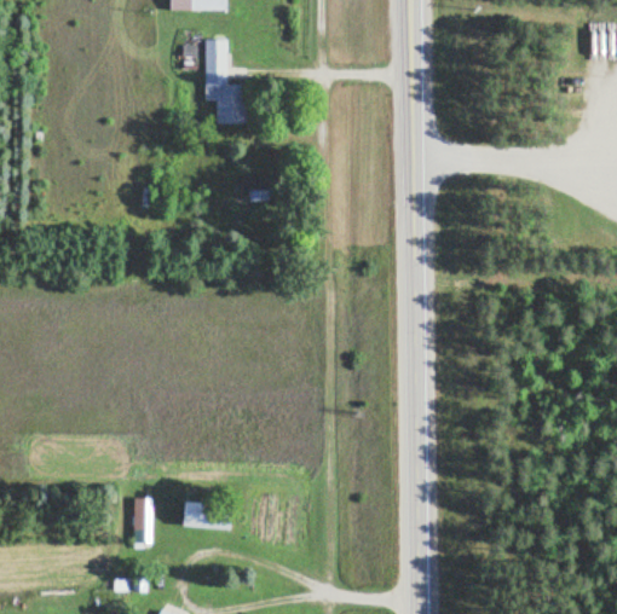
[(171,0),(171,10),(228,9),(228,0),(171,0)]
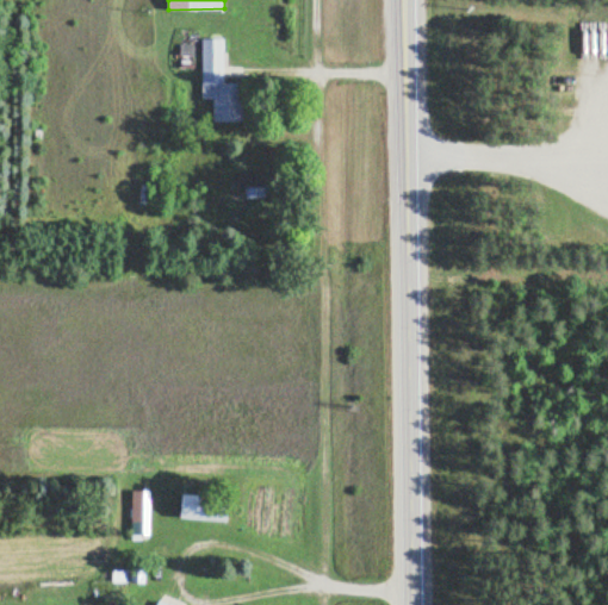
[(203,39),(203,100),(213,100),(213,122),(244,122),(244,85),(224,85),(224,39),(203,39)]
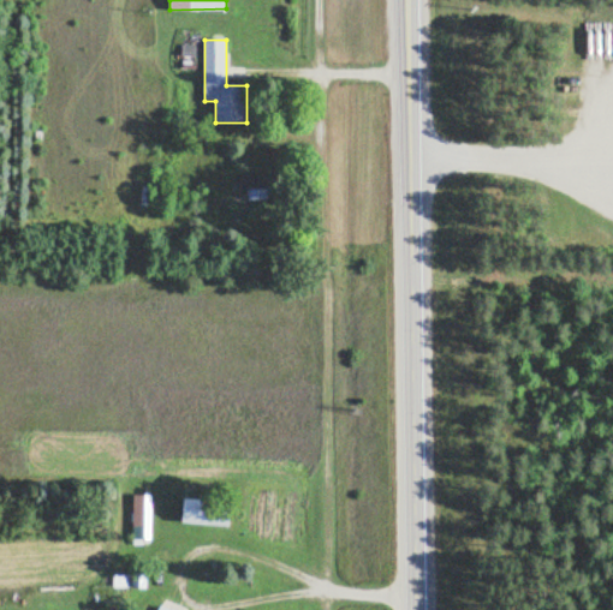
[(149,545),(149,496),(131,496),(131,545),(149,545)]
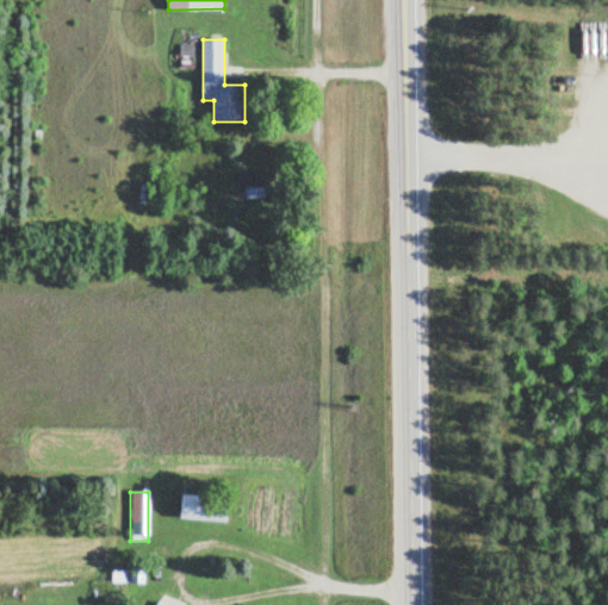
[(180,518),(228,523),(230,499),(182,494),(180,518)]
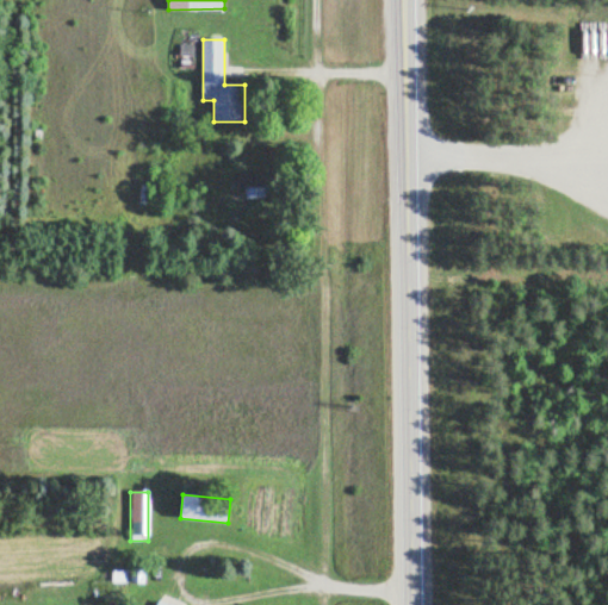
[(142,568),(132,567),(130,582),(140,584),(142,568)]
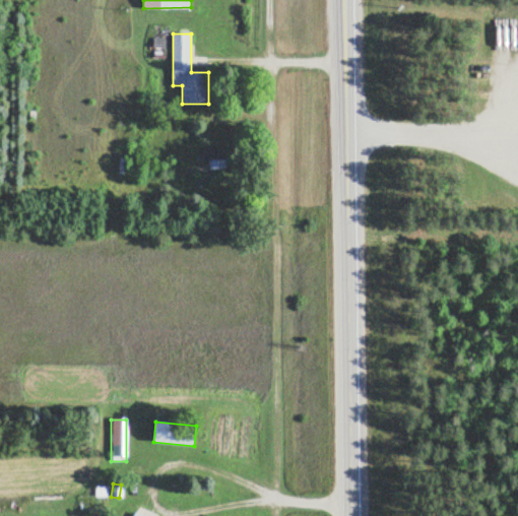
All buildings are outlined.
